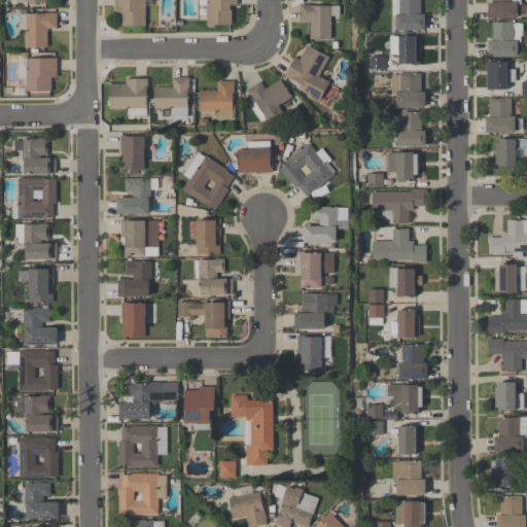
[(113,0),(114,16),(118,16),(118,26),(146,26),(145,0),(113,0)]
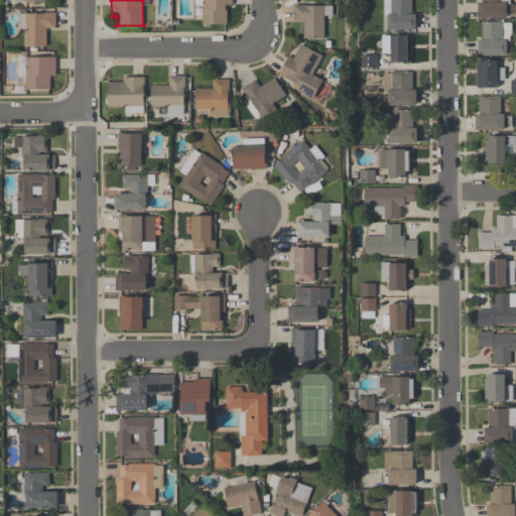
[(232,0),(196,0),(196,12),(204,12),(204,25),(226,25),(226,14),(232,14),(232,0)]
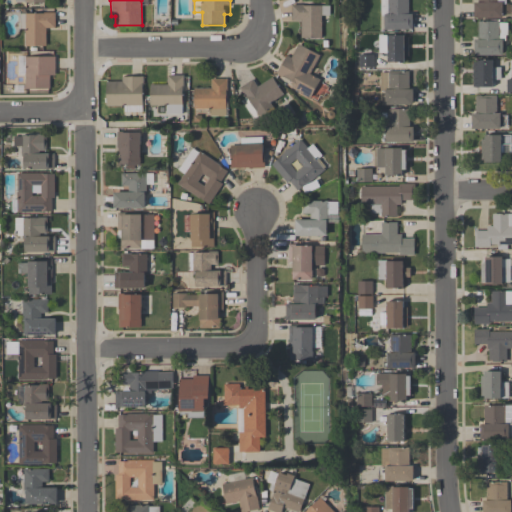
[(384,0),(384,30),(412,30),(412,0),(384,0)]
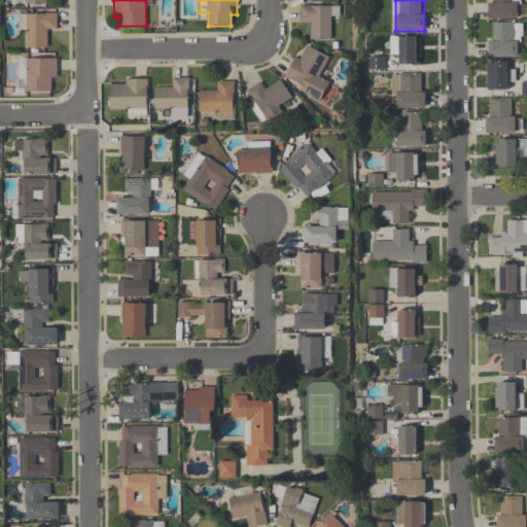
[(519,0),(489,0),(489,20),(520,20),(519,0)]
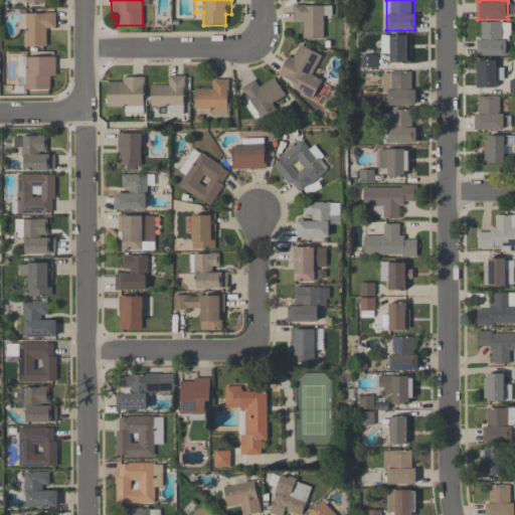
[(323,39),(323,16),(332,16),(332,5),(294,5),(294,25),(303,25),(303,39),(323,39)]
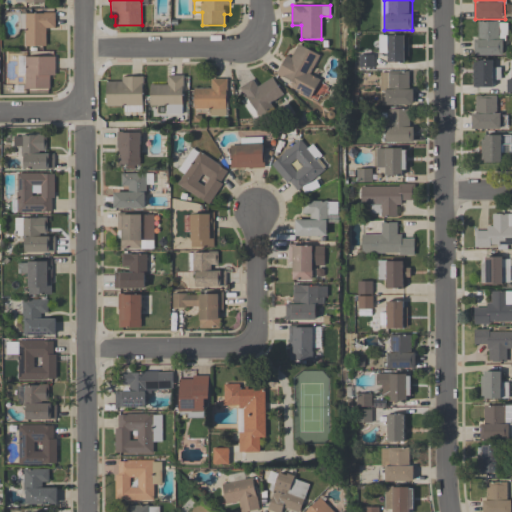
[(46,47),(46,29),(55,29),(55,14),(22,14),(22,47),(46,47)]
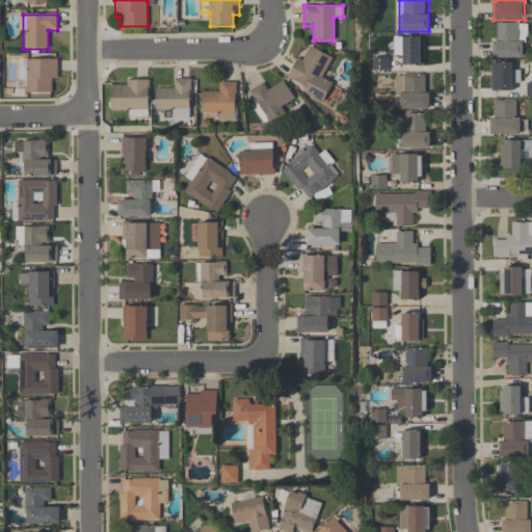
[(494,58),(523,58),(523,24),(494,24),(494,58)]
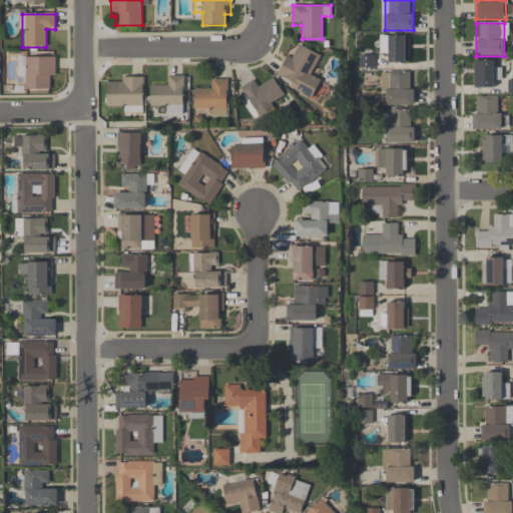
[(409,36),(387,36),(387,63),(409,63),(409,36)]
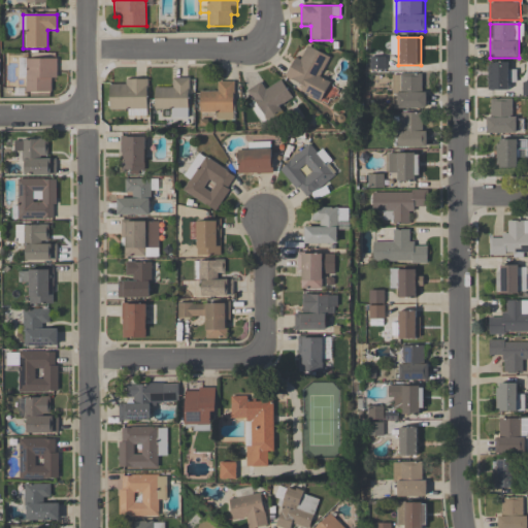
[(322,102),(330,81),(322,78),(331,57),(308,46),(304,56),(297,53),(286,78),(303,86),(300,93),(322,102)]
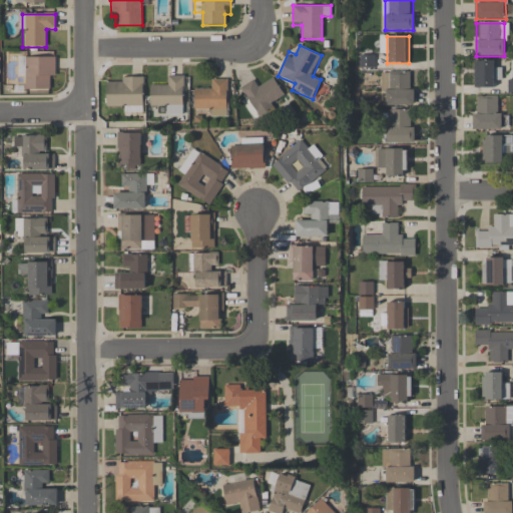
[(20,77),(27,77),(27,89),(48,89),(48,79),(55,79),(55,57),(20,57),(20,77)]
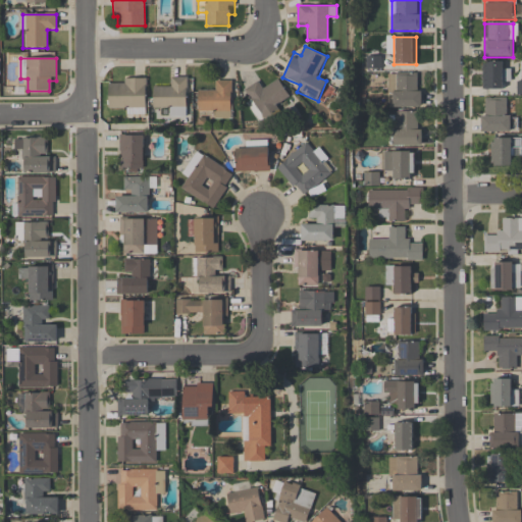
[(483,62),(483,89),(503,89),(503,81),(511,81),(511,69),(503,69),(503,62),(483,62)]
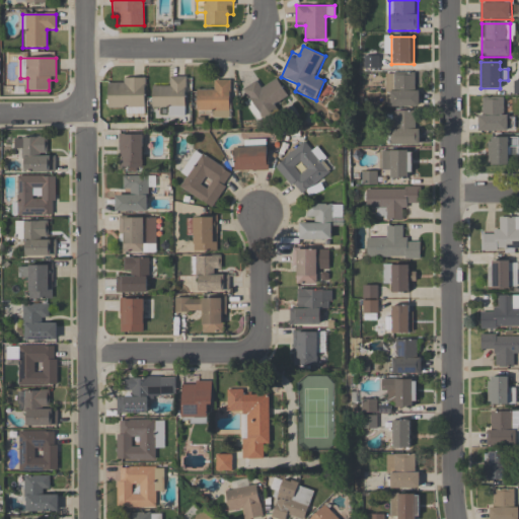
[(419,107),(419,73),(386,73),(386,107),(419,107)]
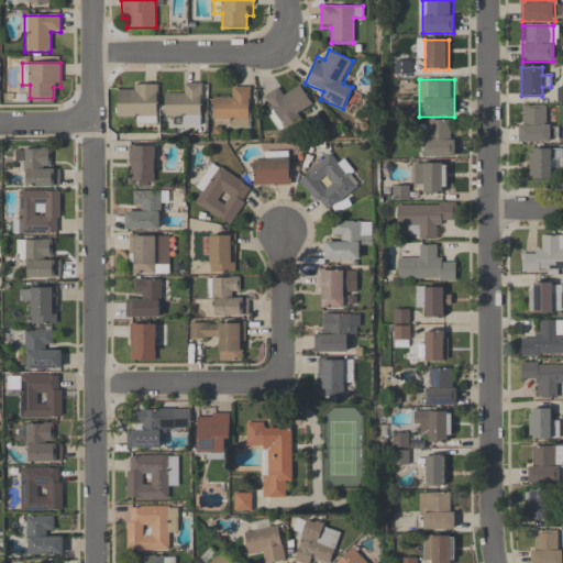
[(158,84),(132,84),(132,90),(117,90),(117,116),(136,116),(136,124),(158,124),(158,84)]
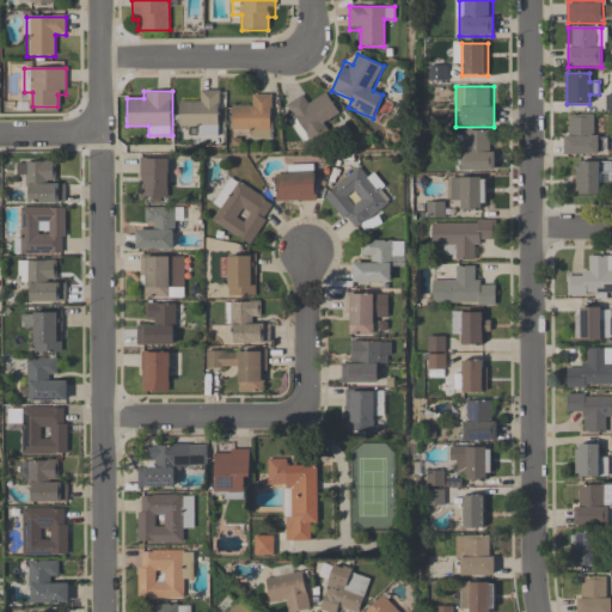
[(219,136),(219,91),(200,91),(200,102),(179,102),(179,126),(193,126),(193,136),(219,136)]
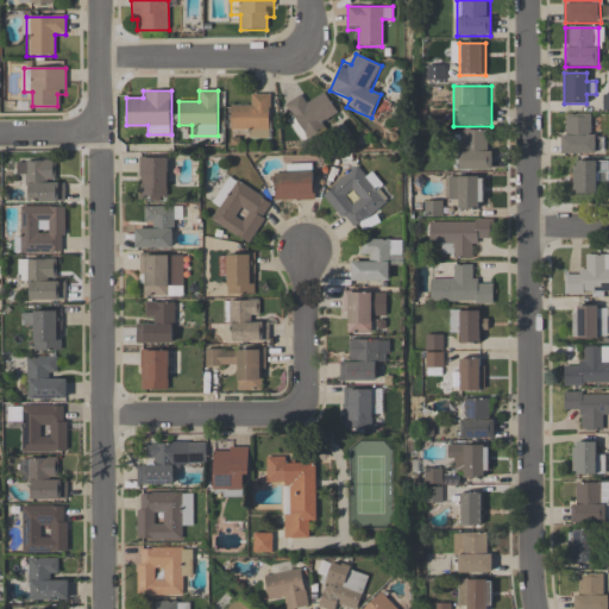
[(303,145),(330,131),(325,120),(338,114),(326,93),(306,104),(301,95),(283,105),(303,145)]
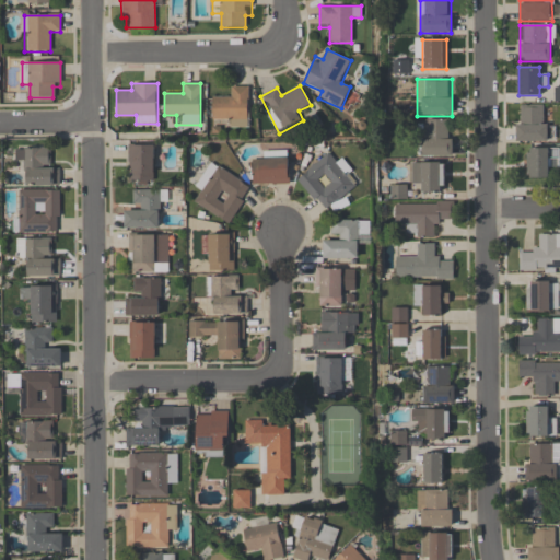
[(248,127),(248,88),(232,88),(232,97),(212,97),(212,117),(225,117),(225,127),(248,127)]
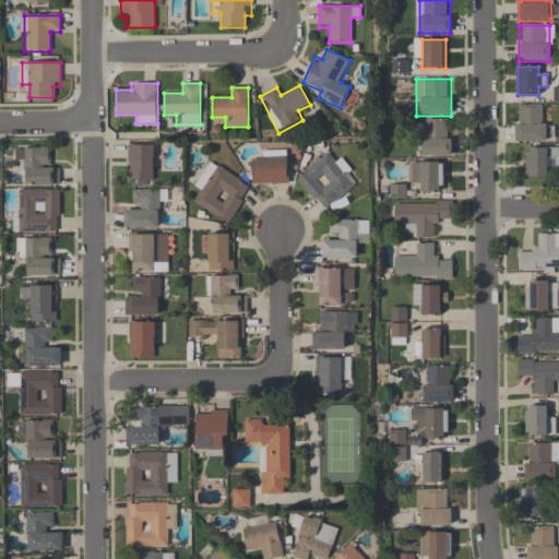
[(515,141),(547,141),(547,105),(515,105),(515,141)]
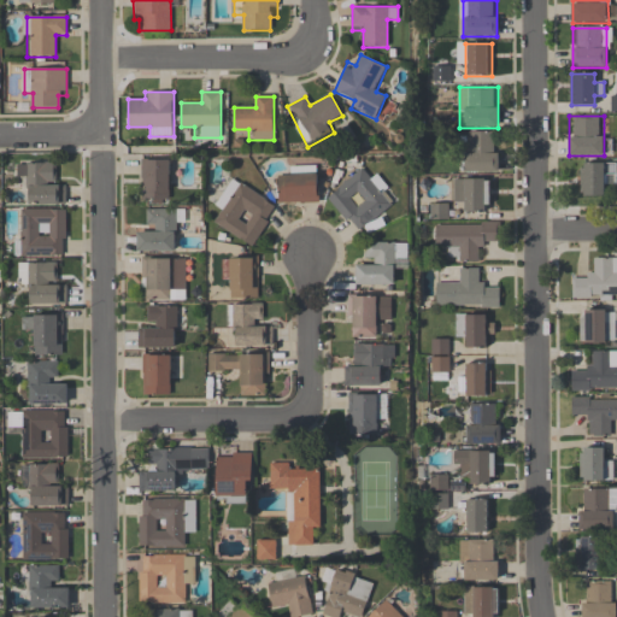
[(497,134),(463,134),(463,175),(498,175),(497,134)]
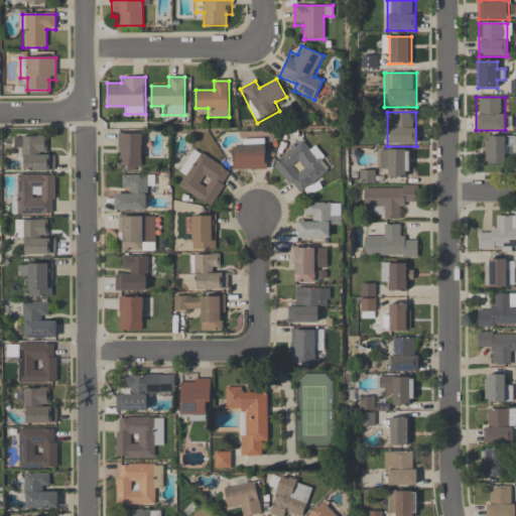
[(142,133),(118,133),(118,170),(142,170),(142,133)]
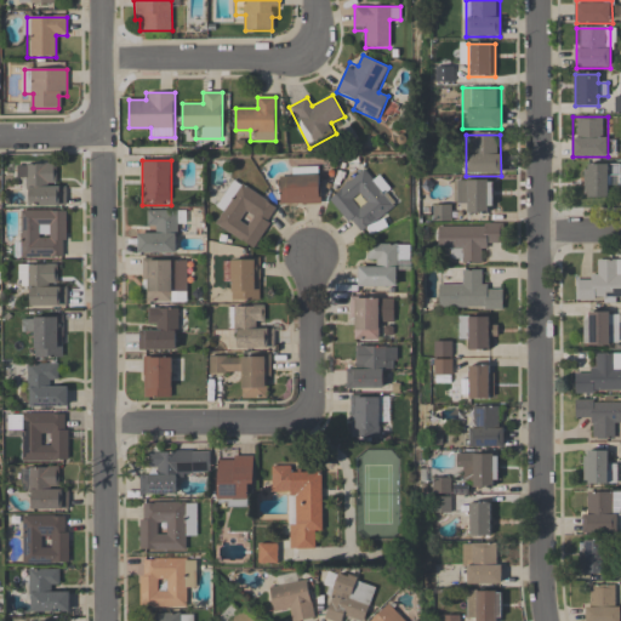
[(67,206),(67,186),(55,186),(55,164),(20,164),(20,184),(30,184),(30,206),(67,206)]
